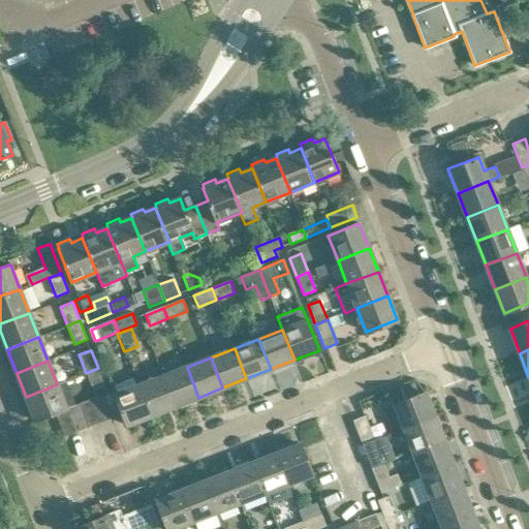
[(198,398),(187,367),(163,376),(176,406),(198,398)]
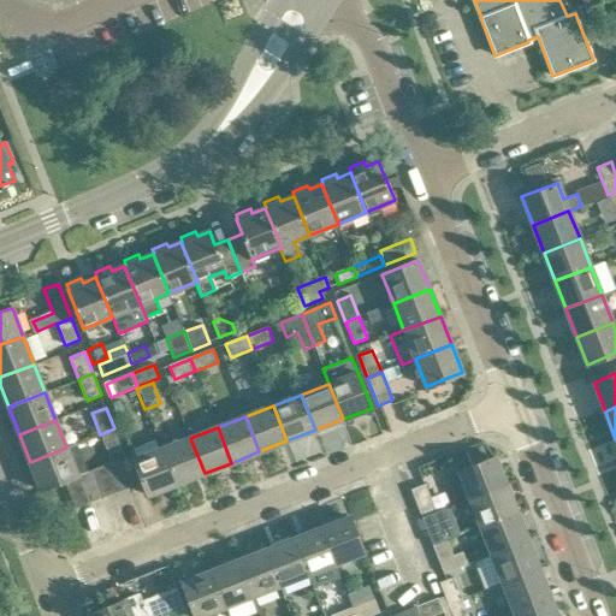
[(123,450),(114,428),(100,434),(108,456),(123,450)]
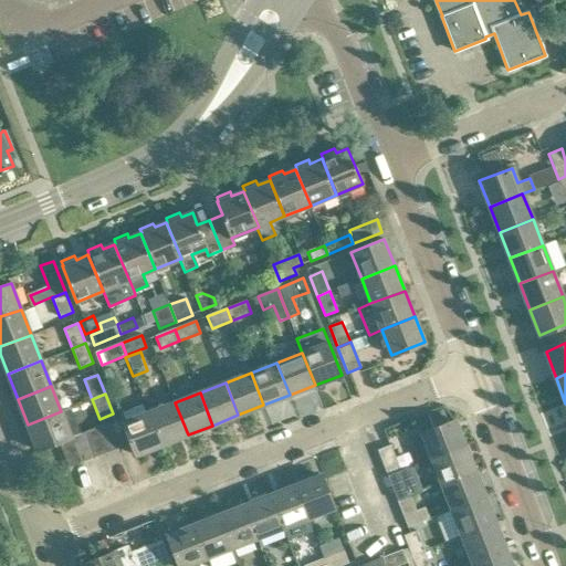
[(188,435),(175,402),(148,412),(161,446),(188,435)]
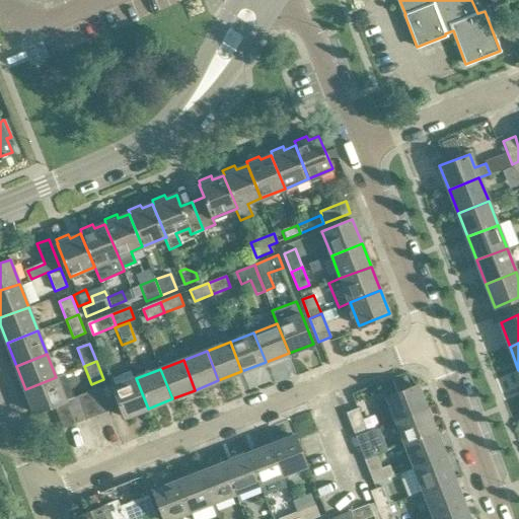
[(65,401),(56,377),(25,389),(34,413),(54,405),(65,401)]
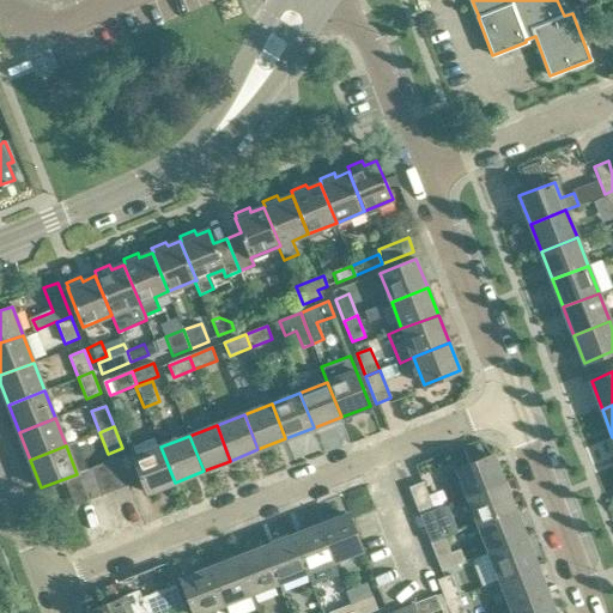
[(175,483),(161,447),(133,457),(141,479),(147,493),(175,483)]
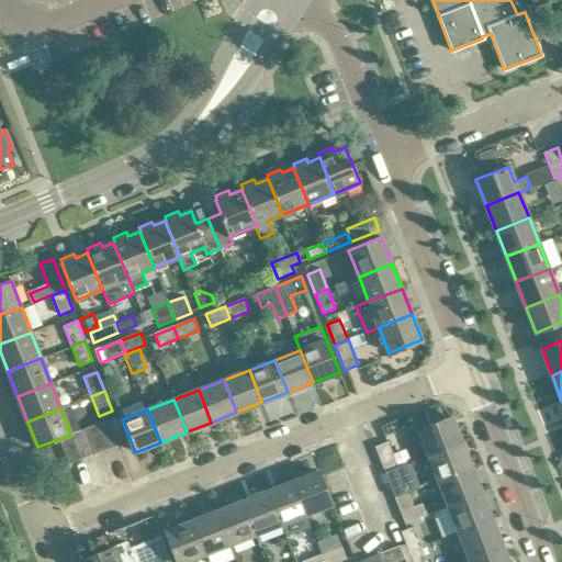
[(130,439),(122,419),(120,415),(108,419),(117,445),(130,439)]
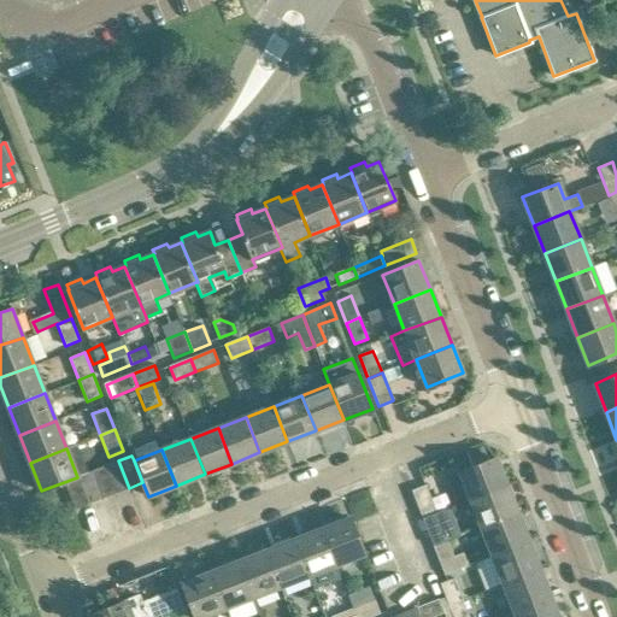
[(459,471),(471,500),(507,486),(495,458),(459,471)]
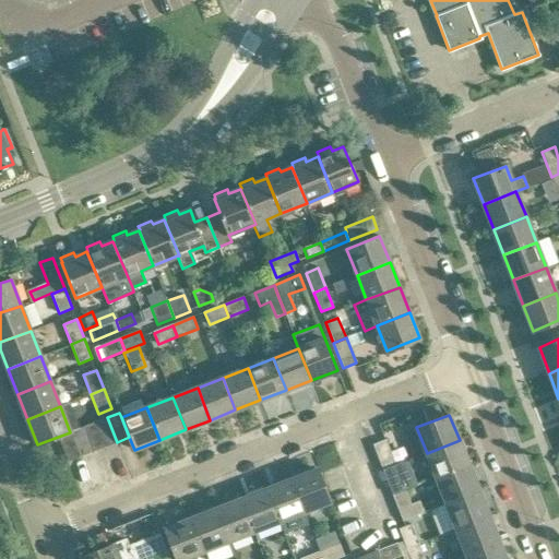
[(117,442),(107,417),(95,421),(105,447),(117,442)]
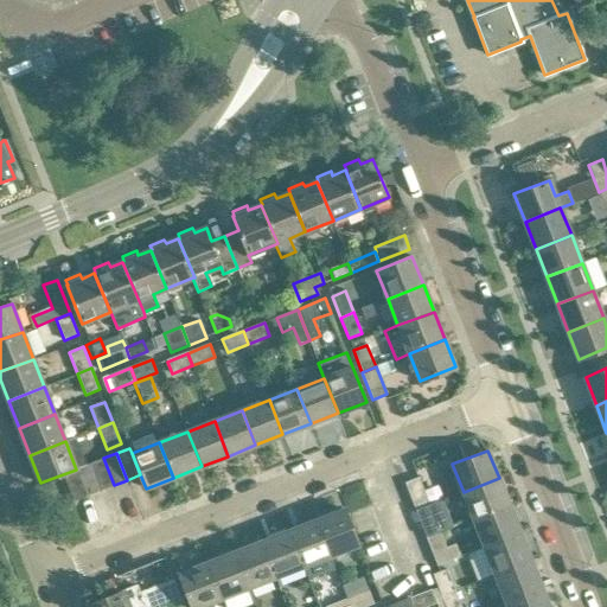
[(114,485),(103,458),(90,464),(101,490),(114,485)]
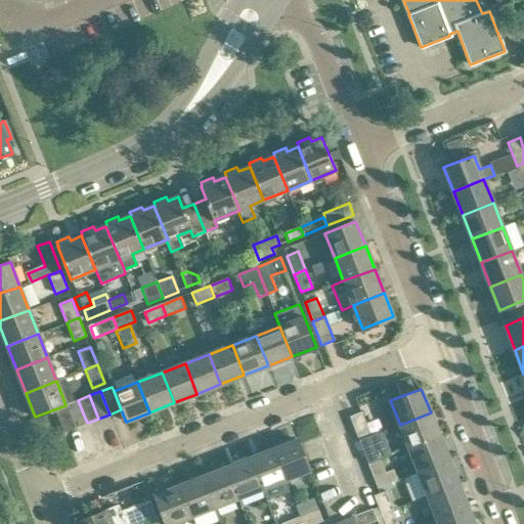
[(87,423),(78,400),(67,404),(76,428),(87,423)]
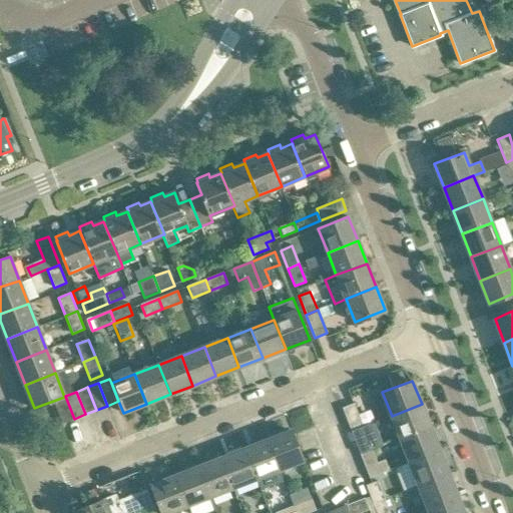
[(74,419),(65,396),(64,397),(53,401),(62,423),(74,419)]
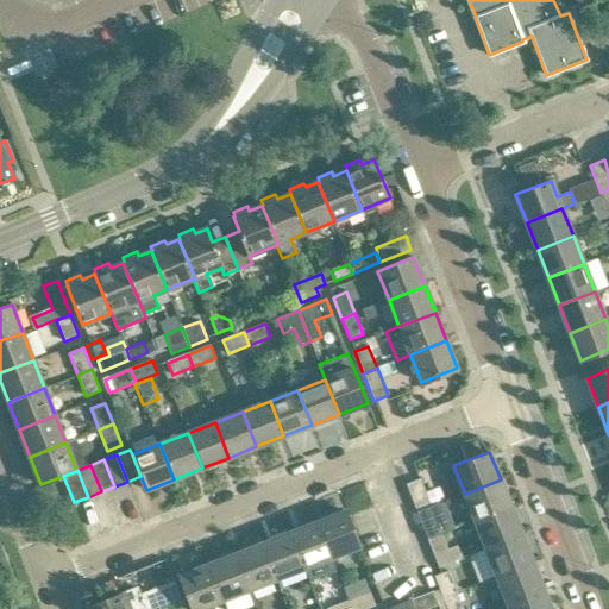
[(407,484),(416,512),(431,507),(420,478),(407,484)]
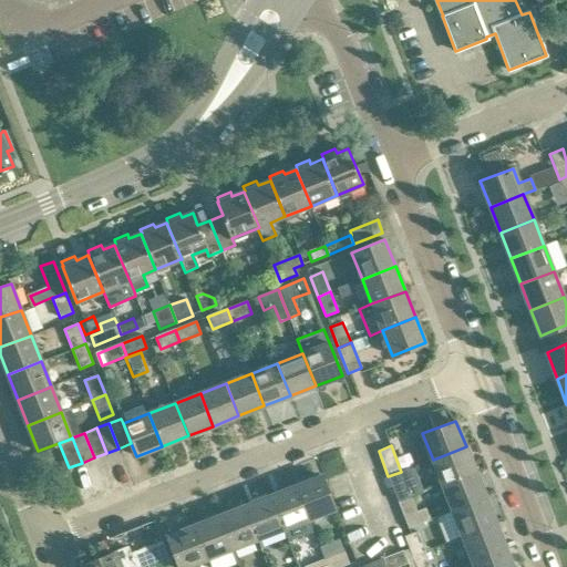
[(475,472),(466,446),(433,460),(443,485),(475,472)]
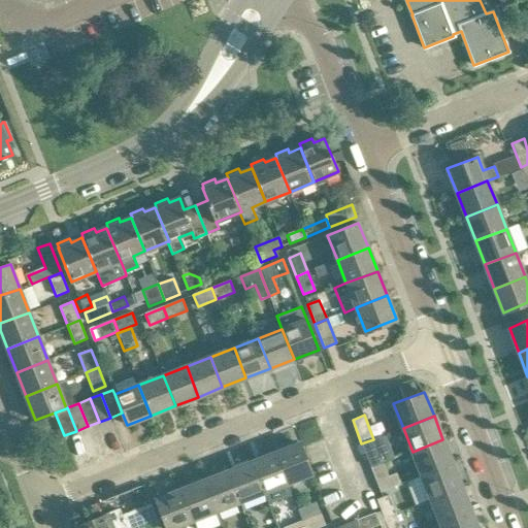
[(386,434),(373,439),(361,443),(364,449),(371,467),(383,463),(383,462),(395,457),(386,434)]
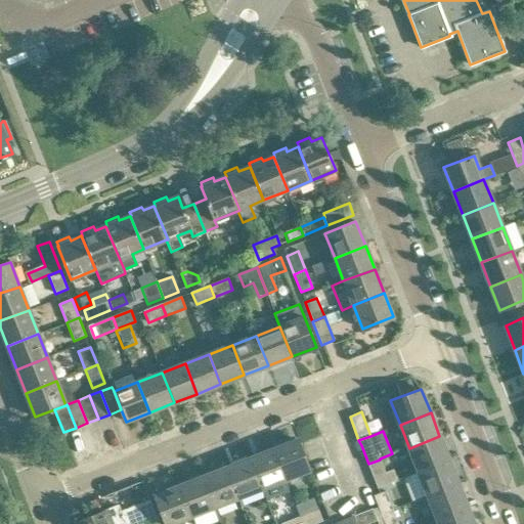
[(449,460),(439,436),(409,448),(419,472),(449,460)]
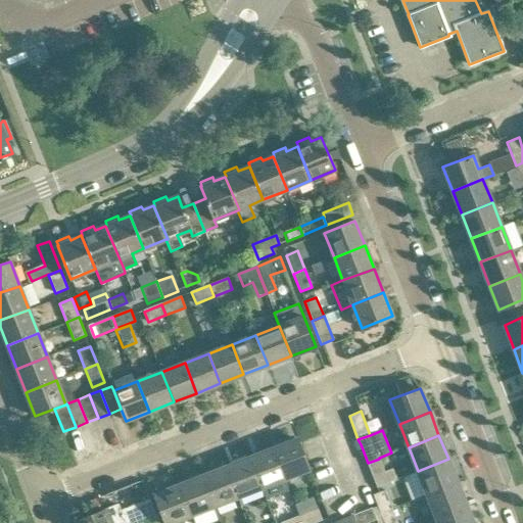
[(296,438),(273,448),(285,479),(308,469),(296,438)]
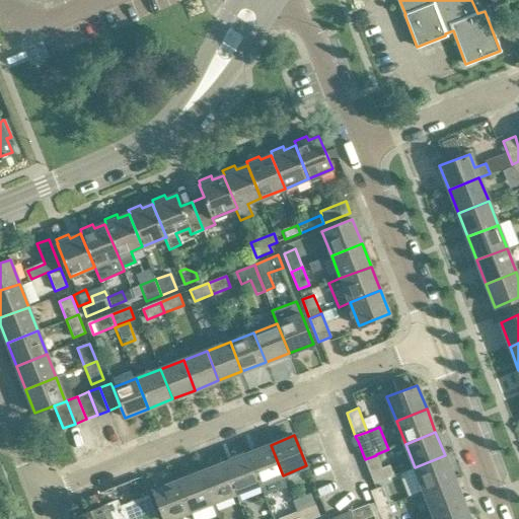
[(283,475),(271,445),(246,454),(258,485),(283,475)]
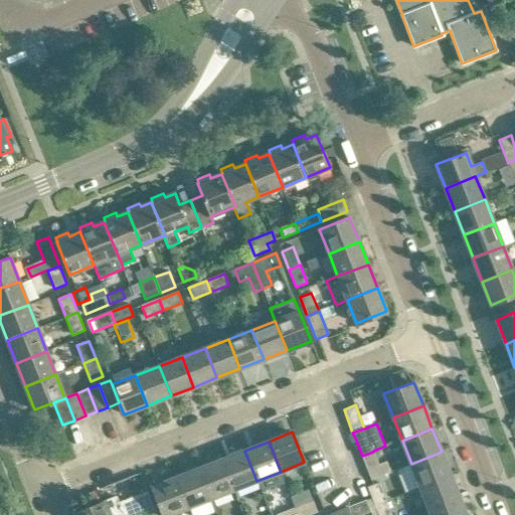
[(256,481),(244,451),(221,460),(233,490),(256,481)]
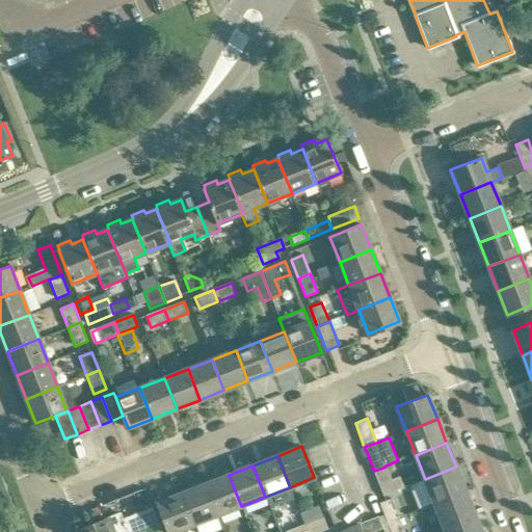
[(391,479),(386,467),(374,471),(383,496),(402,488),(398,477),(391,479)]
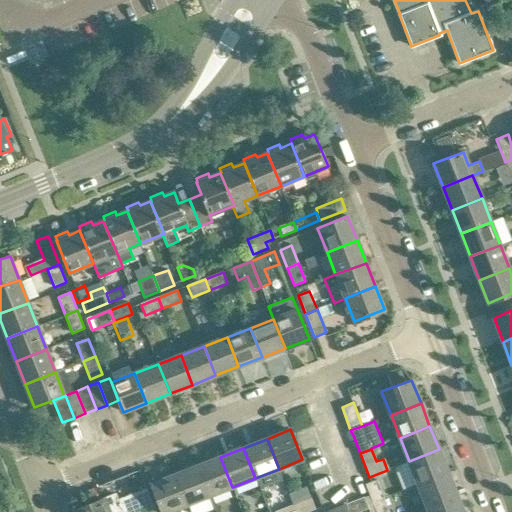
[(448,472),(439,449),(409,461),(418,484),(448,472)]
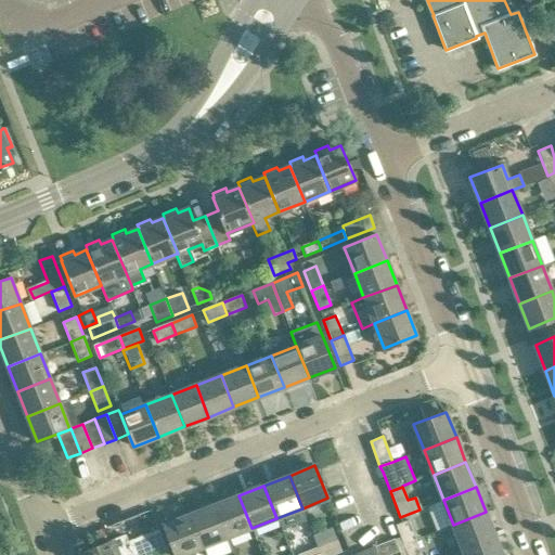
[(252,528),(239,495),(214,505),(226,538),(252,528)]
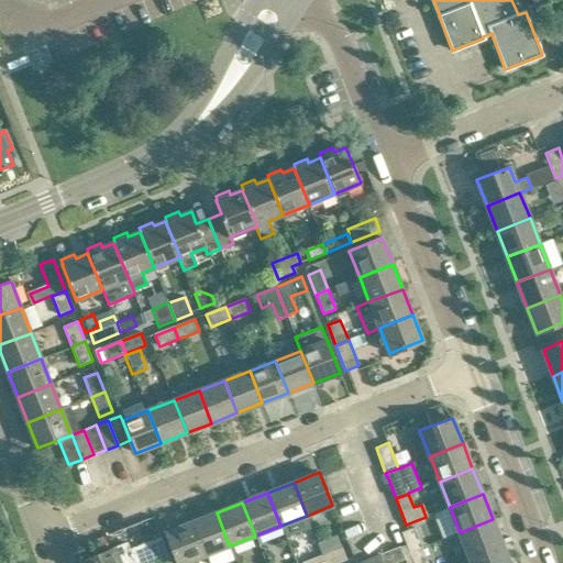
[(229,545),(217,512),(192,522),(205,555),(229,545)]
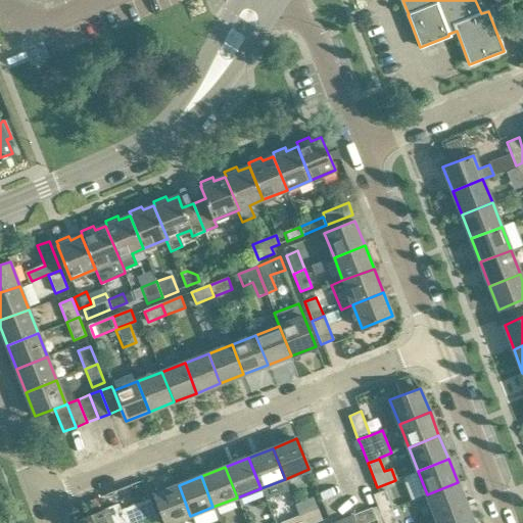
[(397,482),(386,486),(391,500),(402,495),(397,482)]
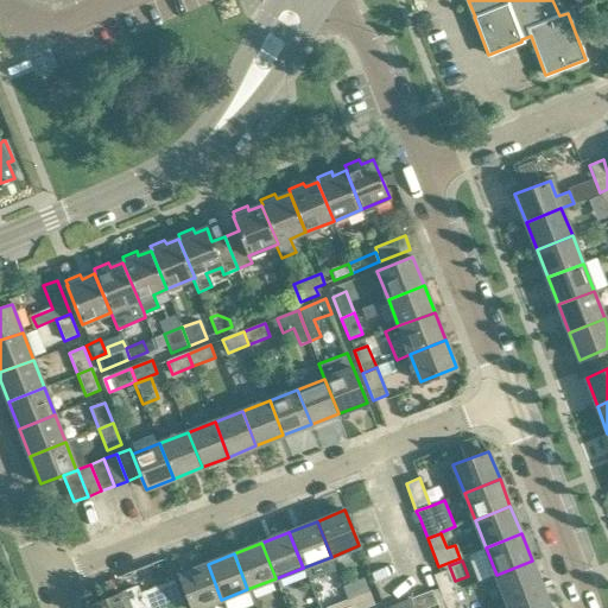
[(543,588),(532,561),(496,575),(507,602),(543,588)]
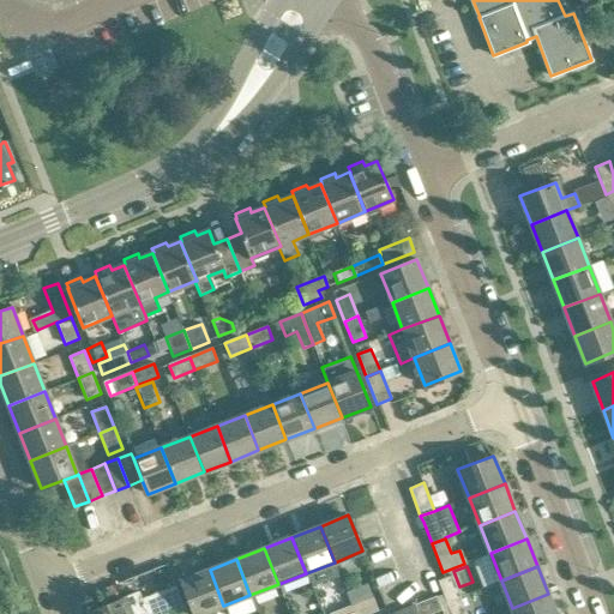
[(223,606),(210,570),(181,581),(193,613),(206,613),(223,606)]
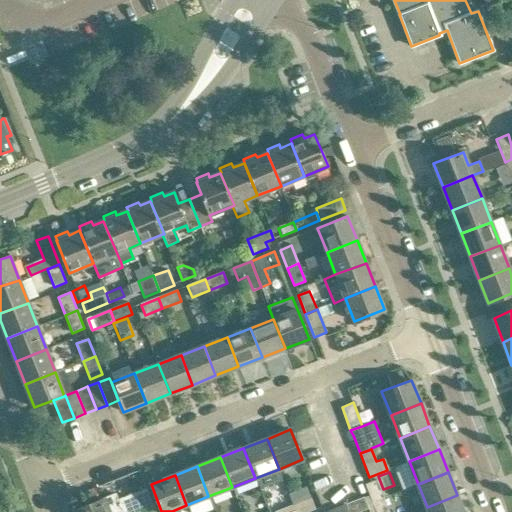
[(365,484),(372,502),(384,497),(377,480),(365,484)]
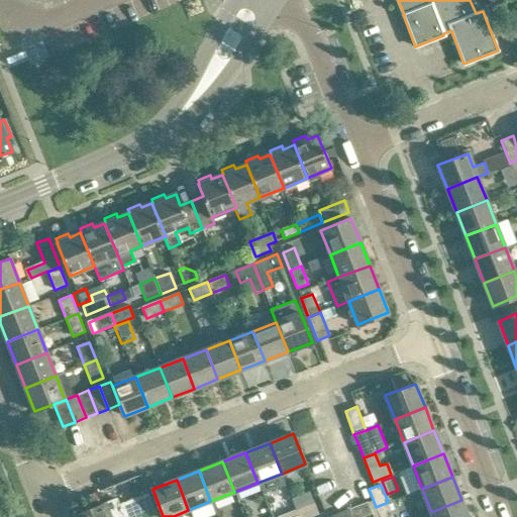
[(139,516),(143,516),(154,511),(147,493),(118,505),(116,499),(75,515),(75,516),(139,516)]
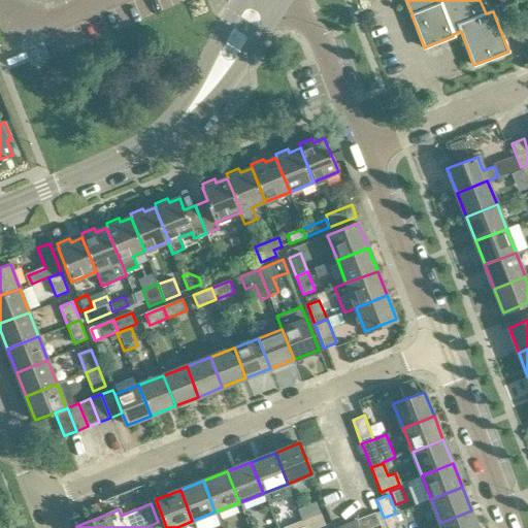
[(477,527),(471,510),(440,523),(441,527),(477,527)]
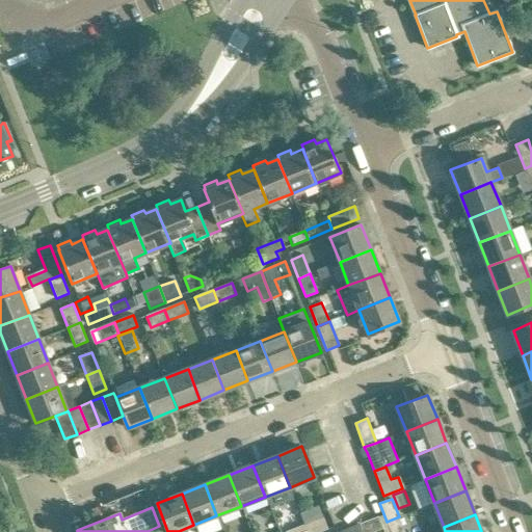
[(378,516),(358,524),(362,531),(373,531),(382,528),(378,516)]
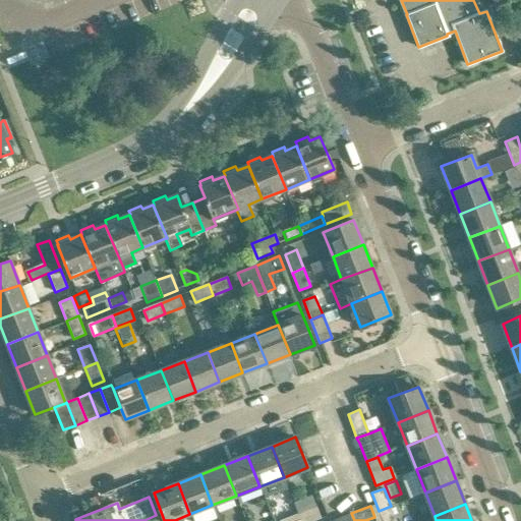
[(396,520),(391,506),(379,511),(382,520),(396,520)]
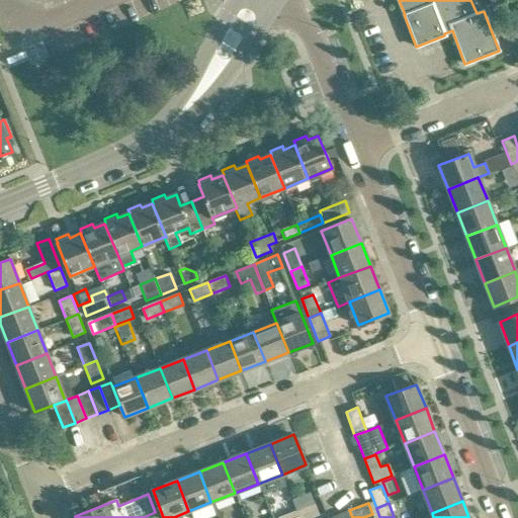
[(315,504),(296,510),(298,517),(310,517),(319,515),(315,504)]
